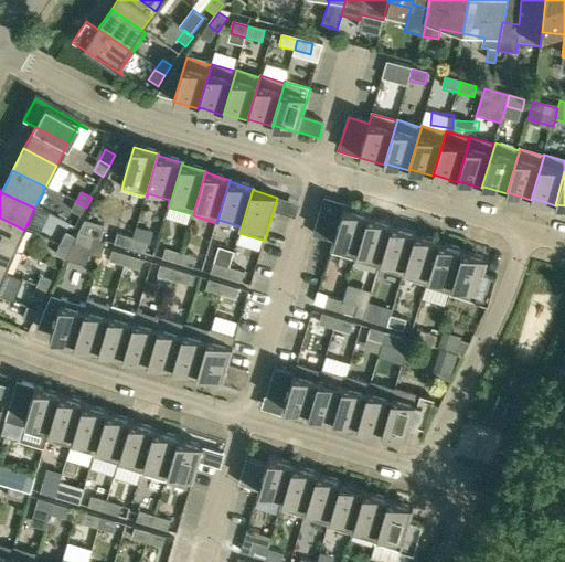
[(333,243),(330,253),(354,260),(354,262),(368,216),(343,209),(343,207),(323,201),(312,236),(333,243)]
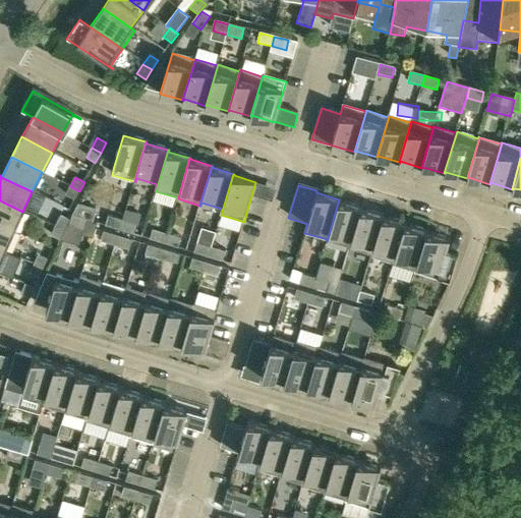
[(79,191),(70,186),(65,195),(74,200),(79,191)]
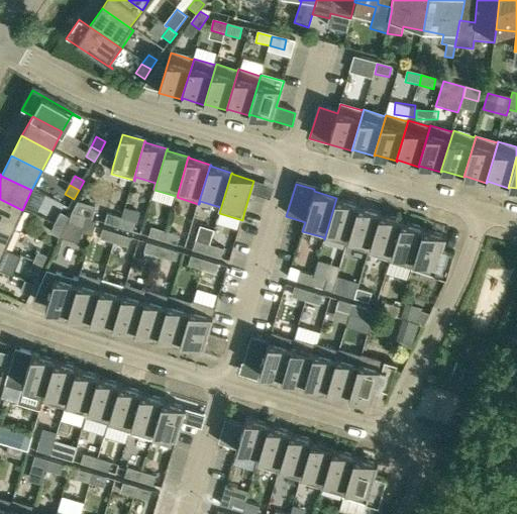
[(345,246),(346,247),(358,206),(337,200),(337,198),(336,198),(324,239),(345,245),(345,246)]
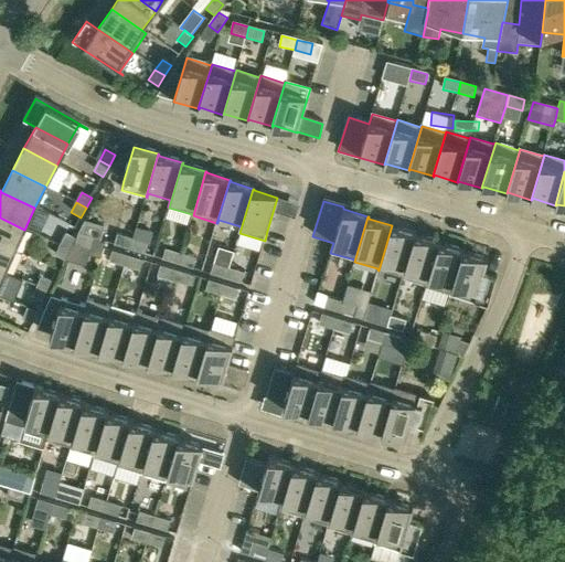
[(0,218),(0,244),(14,251),(24,230),(0,218)]
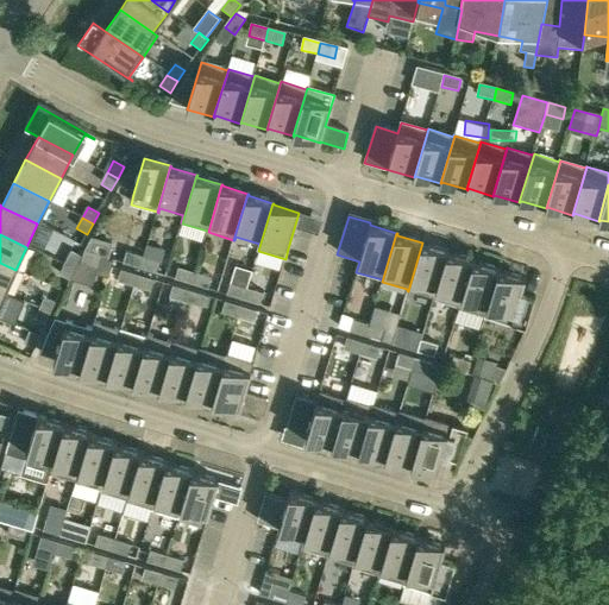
[(433,300),(447,252),(422,245),(424,243),(422,243),(408,291),(433,298),(432,300),(433,300)]
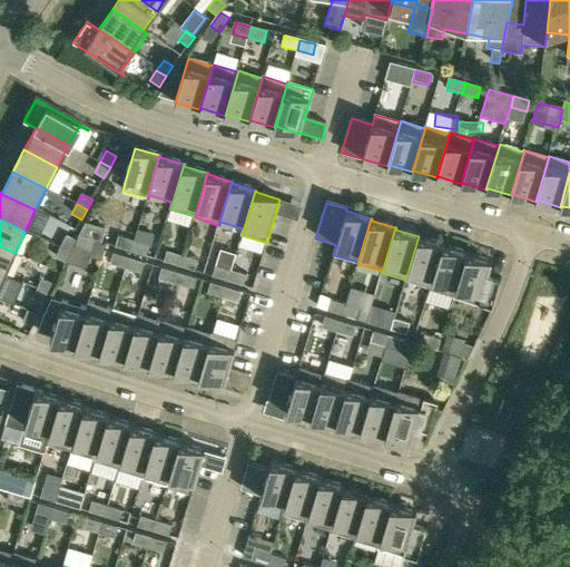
[(61,247),(71,252),(77,241),(66,236),(61,247)]
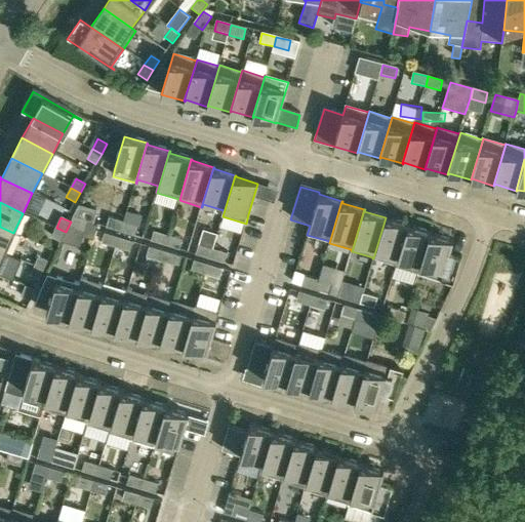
[(87,223),(73,217),(70,228),(84,232),(87,223)]
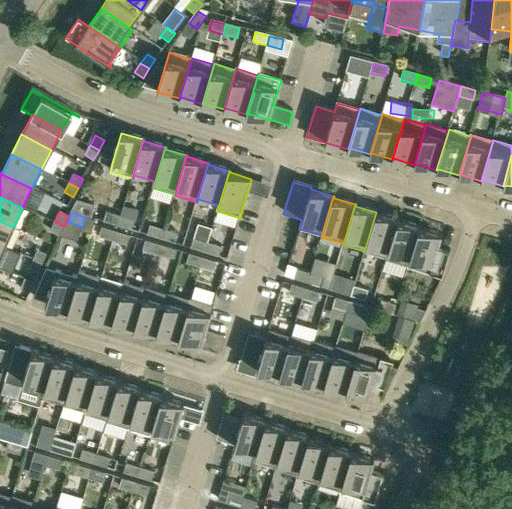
[(377,212),(376,212),(364,252),(385,259),(385,260),(386,260),(398,220),(377,213),(377,212)]
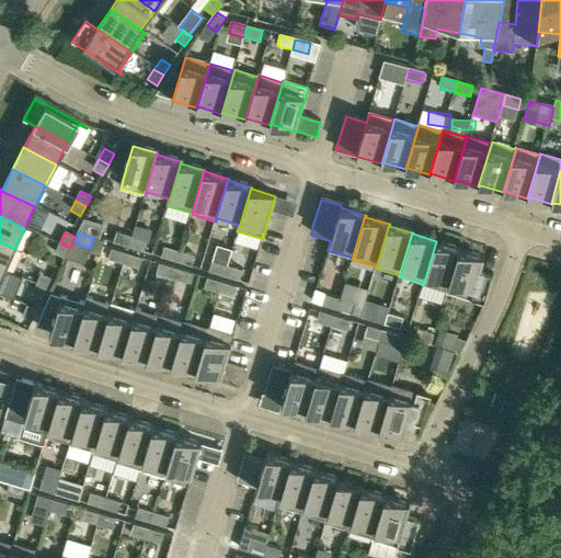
[(128,248),(132,238),(117,234),(114,243),(128,248)]
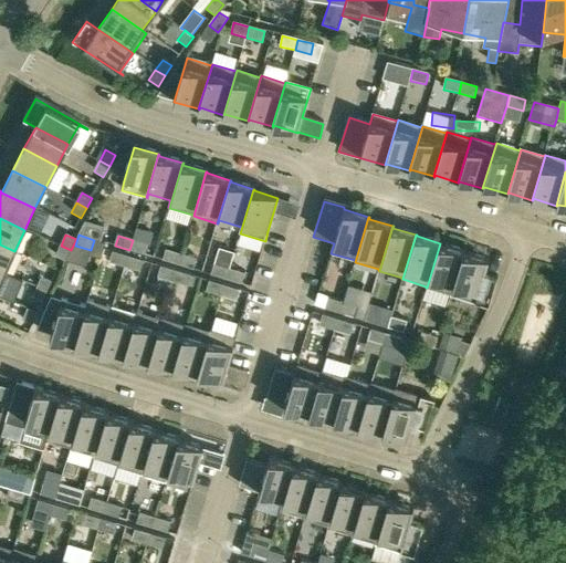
[(148,244),(133,240),(129,250),(145,256),(148,244)]
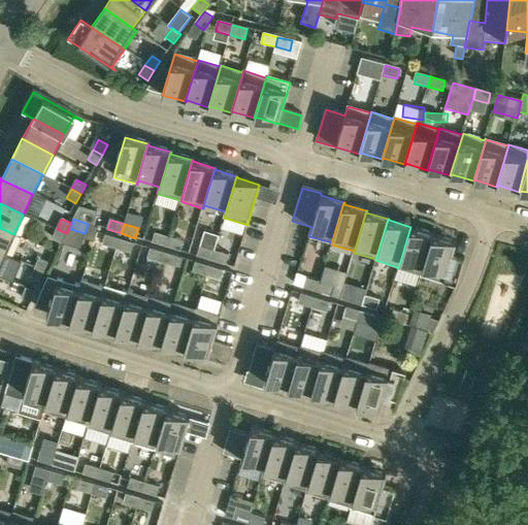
[(411,227),(410,227),(398,268),(420,275),(419,276),(420,276),(432,234),(410,228),(411,227)]
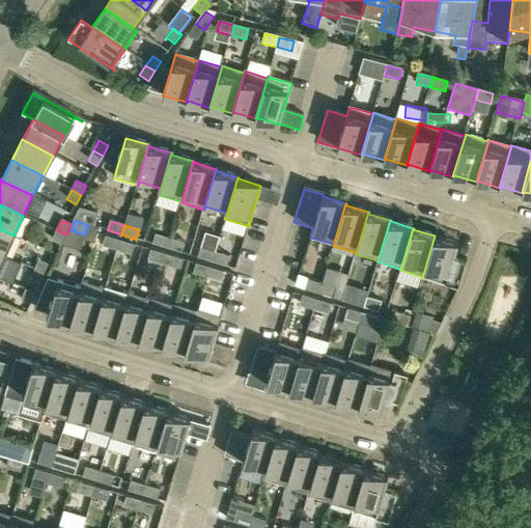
[(0,254),(4,256),(14,235),(0,229),(0,254)]
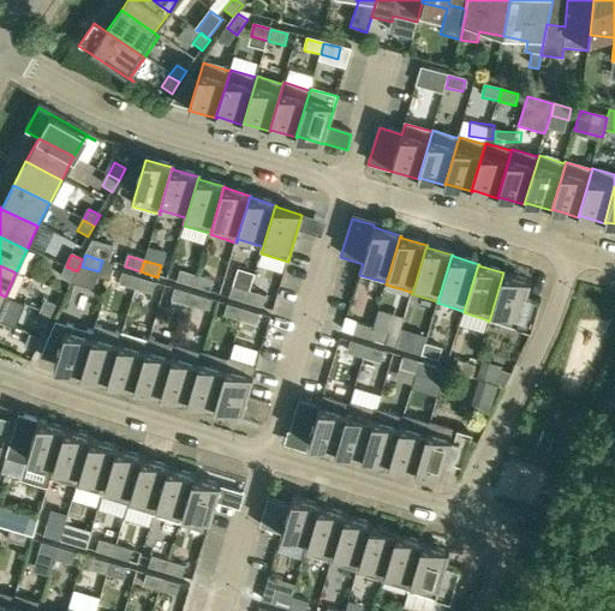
[(71,283),(77,271),(66,267),(60,279),(71,283)]
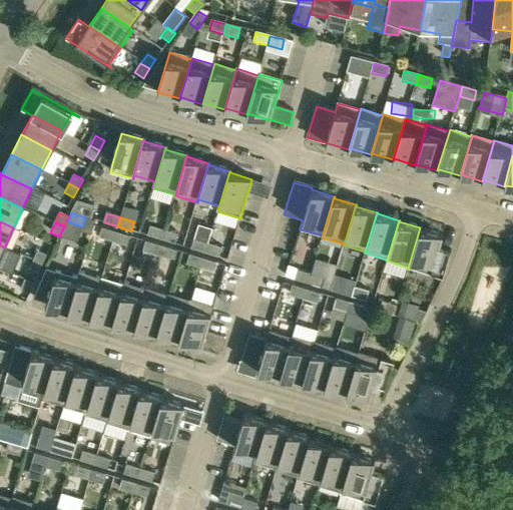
[(147,236),(161,240),(164,230),(150,226),(147,236)]
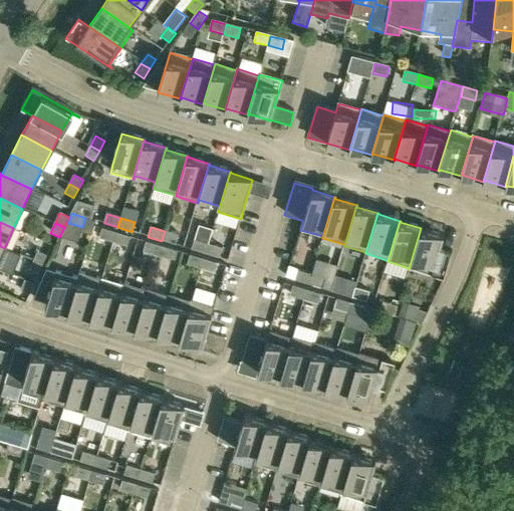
[(422,229),(421,228),(409,269),(444,280),(452,252),(440,248),(444,237),(422,230),(422,229)]
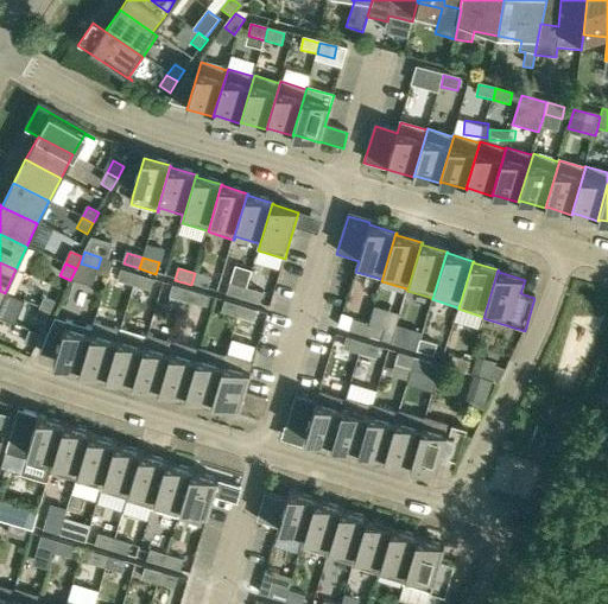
[(134,287),(138,275),(121,271),(118,283),(134,287)]
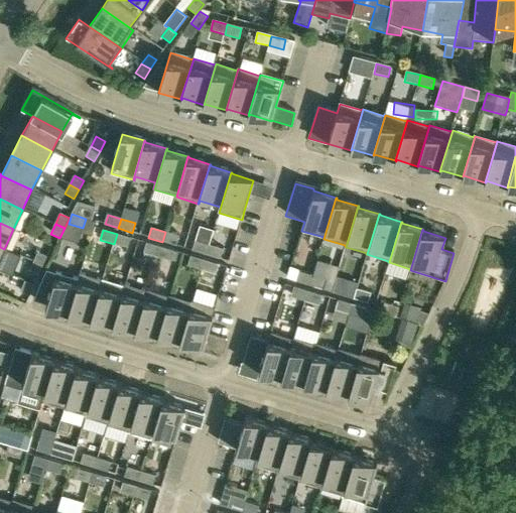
[(179,236),(165,232),(162,242),(176,246),(179,236)]
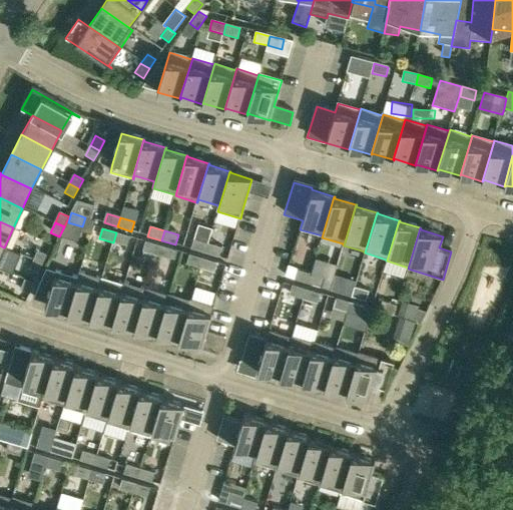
[(130,236),(116,232),(113,242),(127,246),(130,236)]
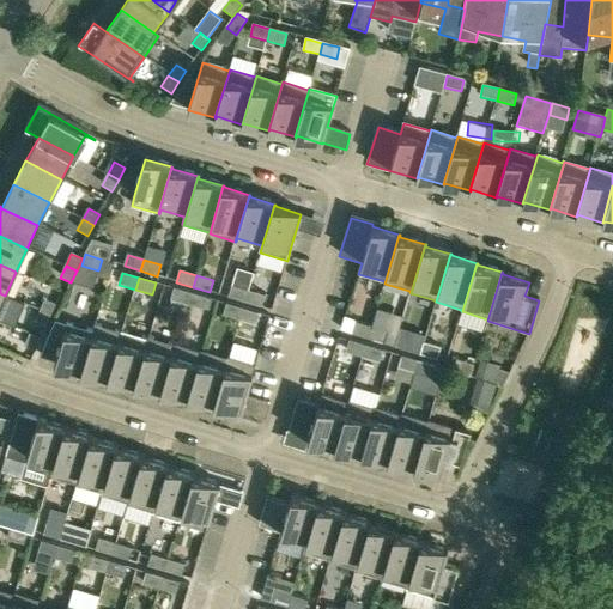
[(246,303),(249,291),(232,286),(229,298),(246,303)]
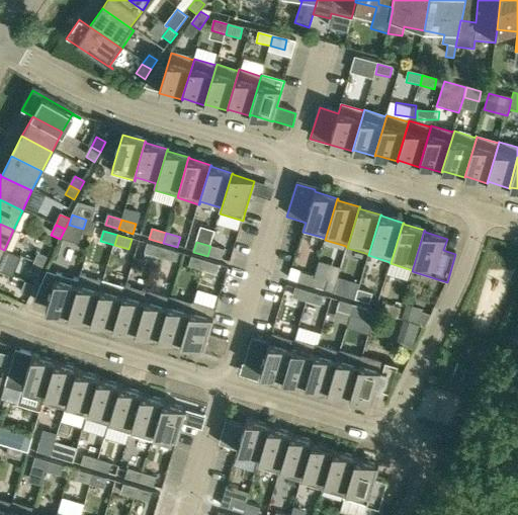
[(145,254),(158,258),(161,249),(147,244),(145,254)]
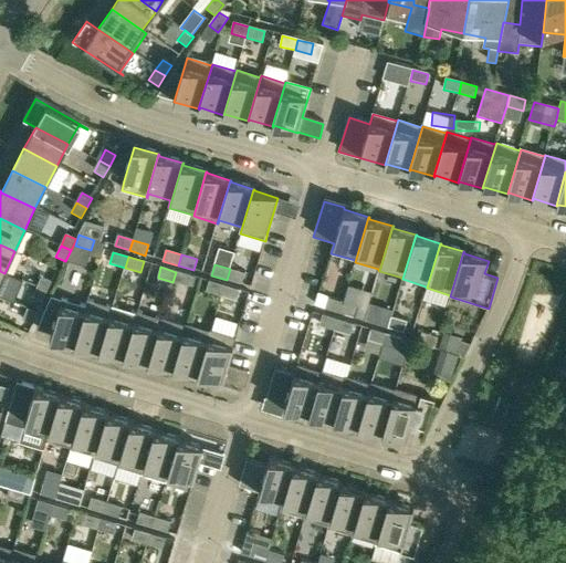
[(230,269),(227,280),(242,284),(245,274),(230,269)]
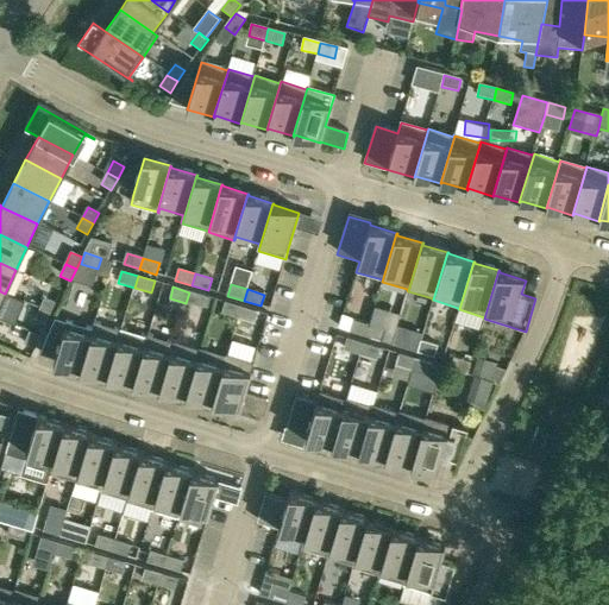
[(206,297),(189,292),(186,303),(202,308),(206,297)]
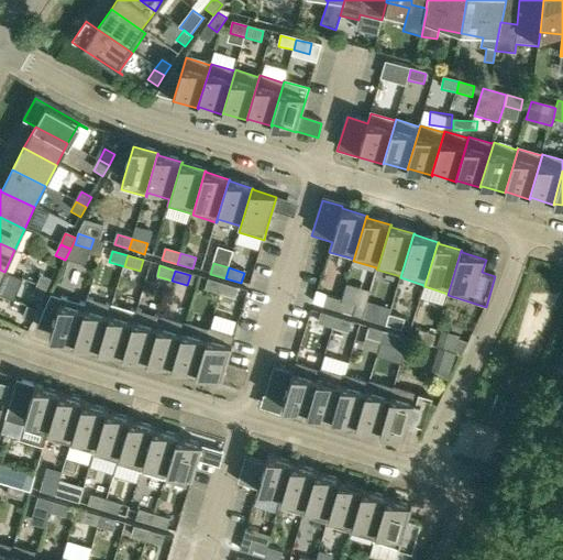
[(41,275),(36,286),(47,291),(52,280),(41,275)]
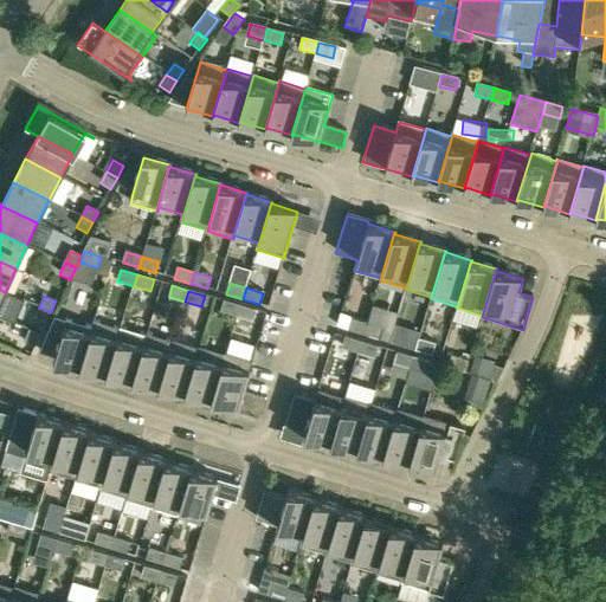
[(237,317),(240,306),(224,302),(220,312),(237,317)]
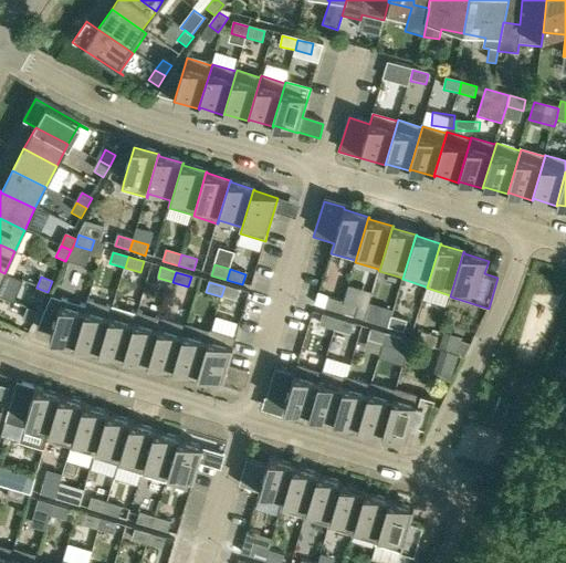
[(240,291),(224,287),(221,296),(237,302),(240,291)]
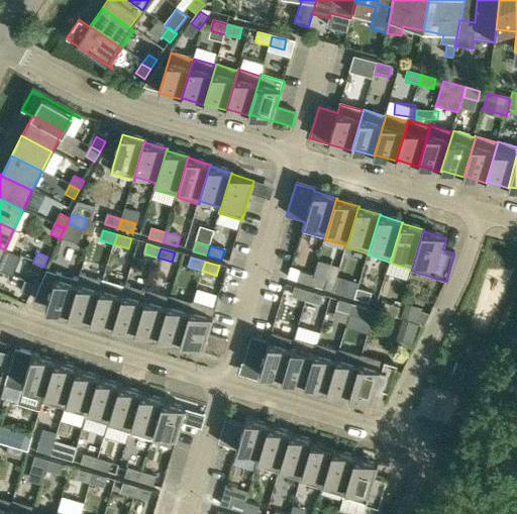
[(43,267),(33,263),(29,272),(39,276),(43,267)]
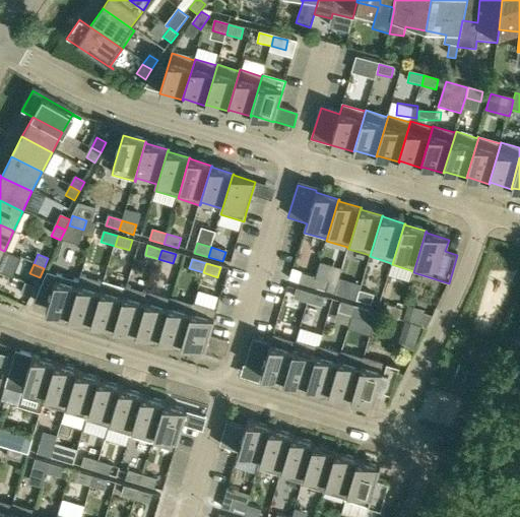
[(298,284),(312,288),(315,278),(301,274),(298,284)]
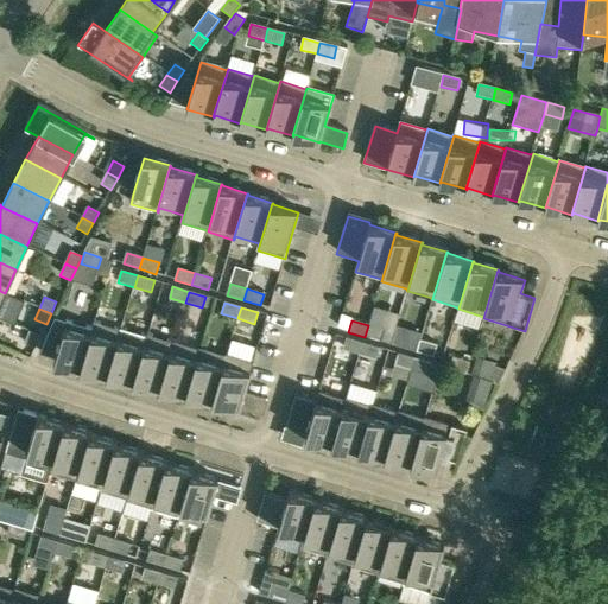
[(54,364),(81,372),(95,324),(94,323),(92,330),(67,323),(64,328),(54,364)]
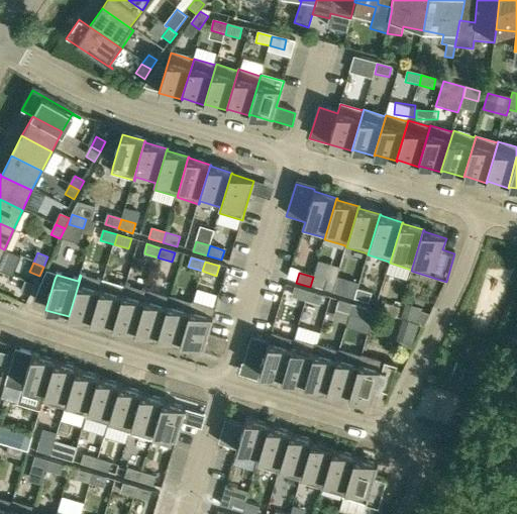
[(102,282),(81,276),(69,316),(69,317),(70,315),(91,322),(103,281),(102,281),(102,282)]
